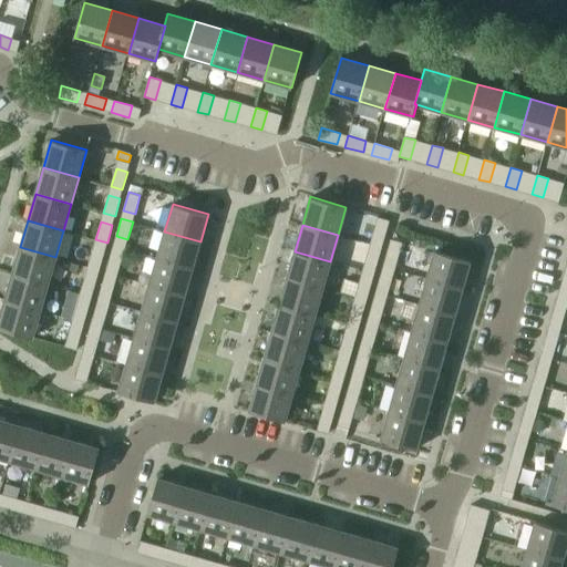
[(371,244),(382,247),(388,229),(375,226),(371,244)]
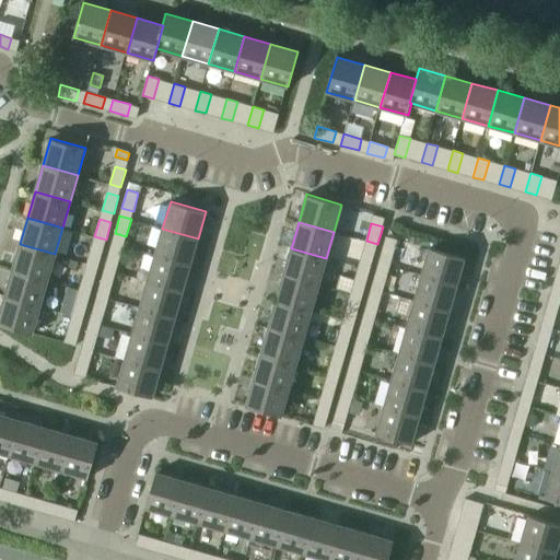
[(162,229),(155,255),(190,265),(198,238),(162,229)]
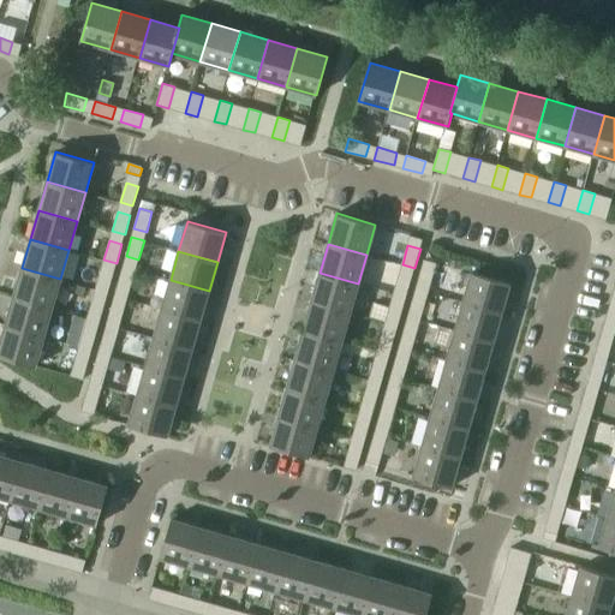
[(418,279),(431,282),(436,262),(424,260),(418,279)]
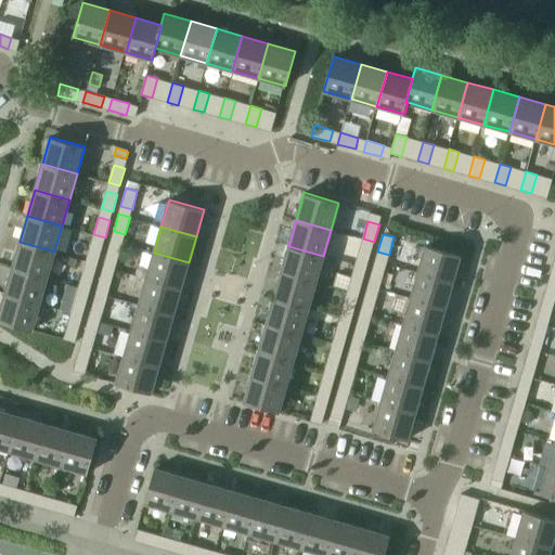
[(106,257),(117,260),(123,243),(111,240),(106,257)]
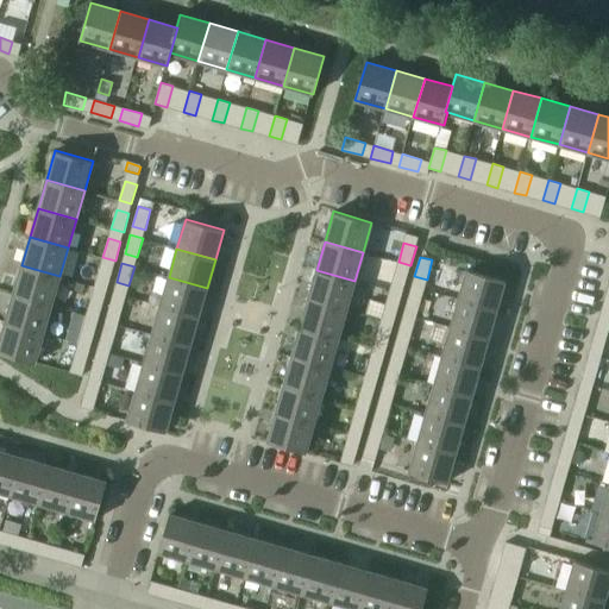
[(22,265),(13,294),(52,305),(60,276),(22,265)]
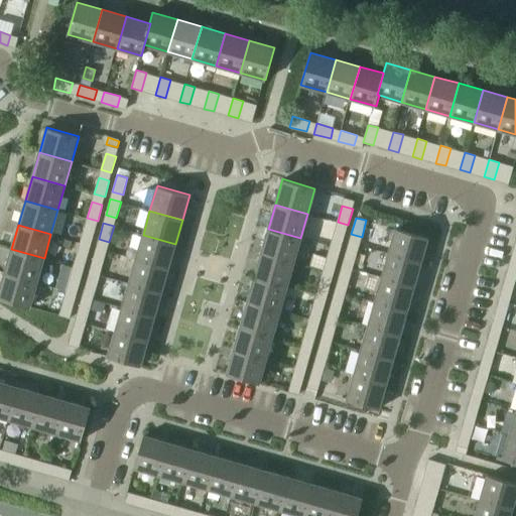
[(80,242),(91,245),(95,229),(85,226),(80,242)]
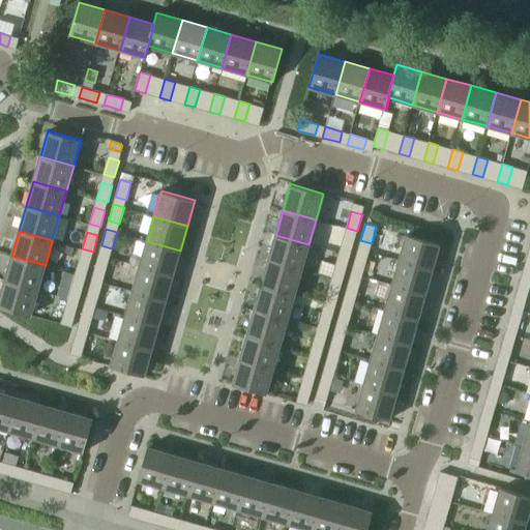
[(407,234),(400,261),(433,270),(440,244),(407,234)]
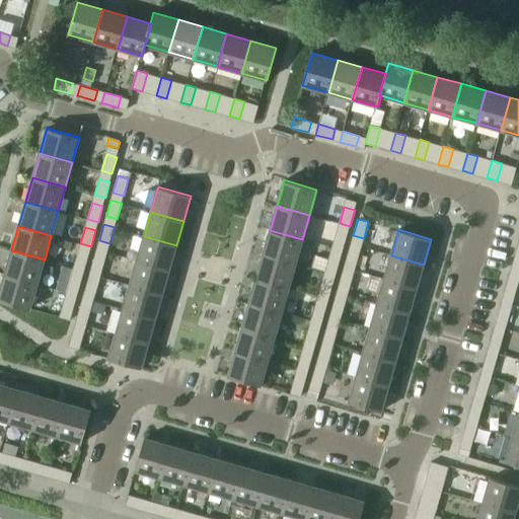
[(270,230),(263,253),(295,264),(302,239),(270,230)]
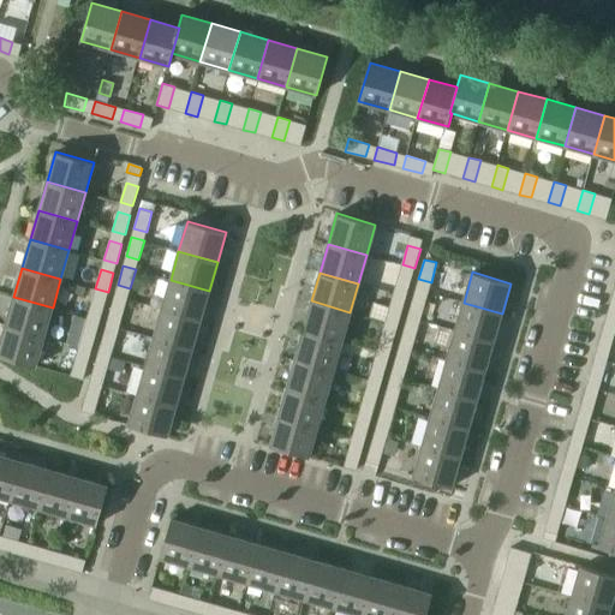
[(394,293),(406,297),(412,278),(399,274),(394,293)]
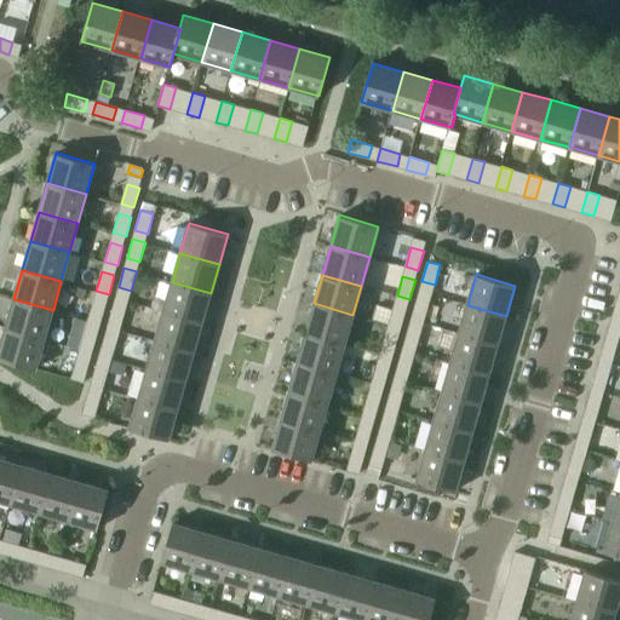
[(172,282),(164,311),(202,322),(211,293),(172,282)]
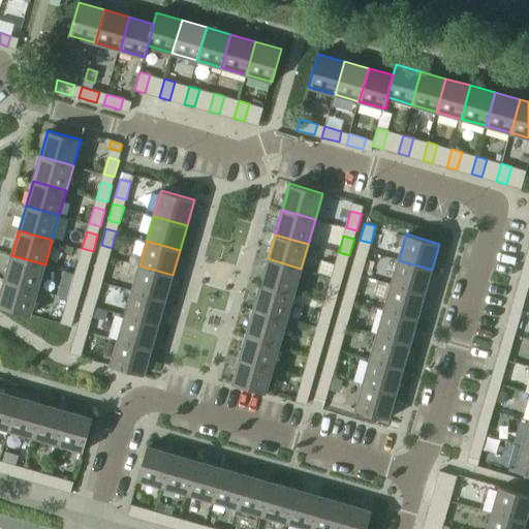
[(358,247),(352,265),(364,268),(368,250),(358,247)]
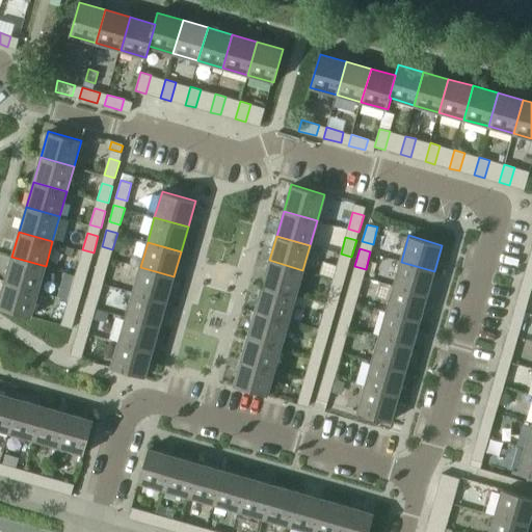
[(99,255),(95,271),(105,274),(110,258),(99,255)]
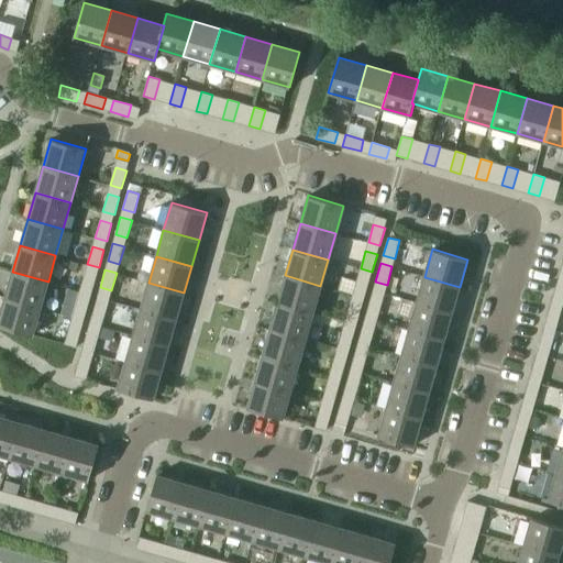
[(12,272),(6,297),(41,308),(48,282),(12,272)]
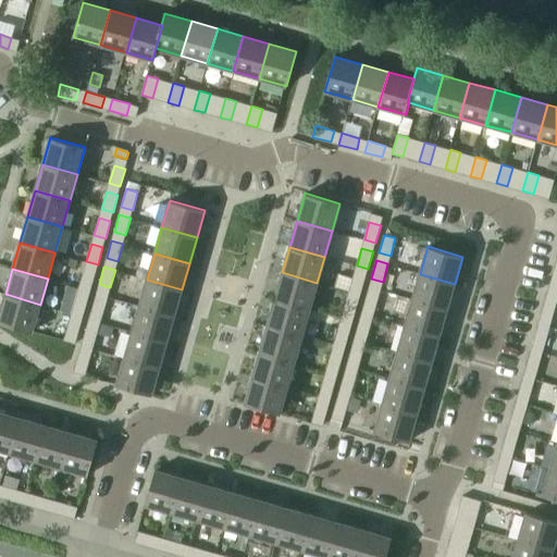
[(79,288),(90,292),(95,274),(84,271),(79,288)]
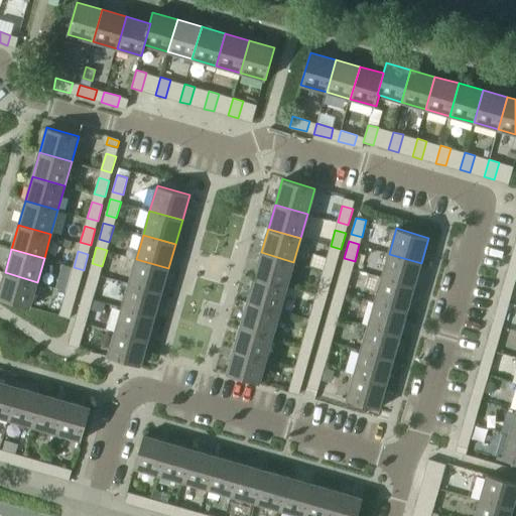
[(515,252),(512,251),(507,267),(515,269),(515,252)]
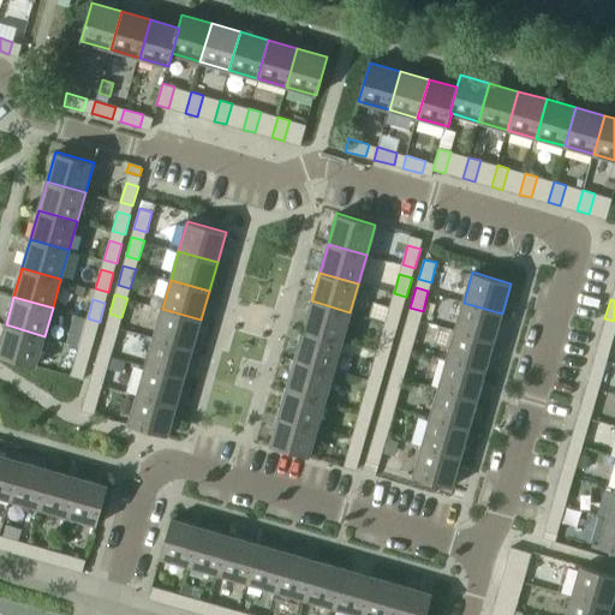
[(311,300),(304,329),(342,340),(350,312),(311,300)]
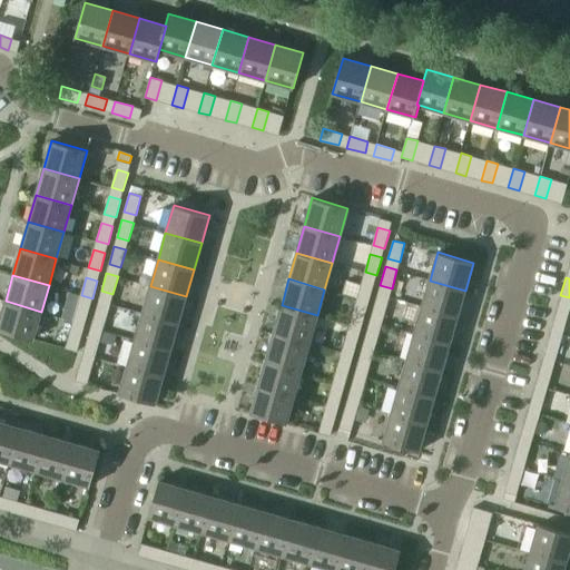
[(357,298),(369,302),(374,284),(362,281),(357,298)]
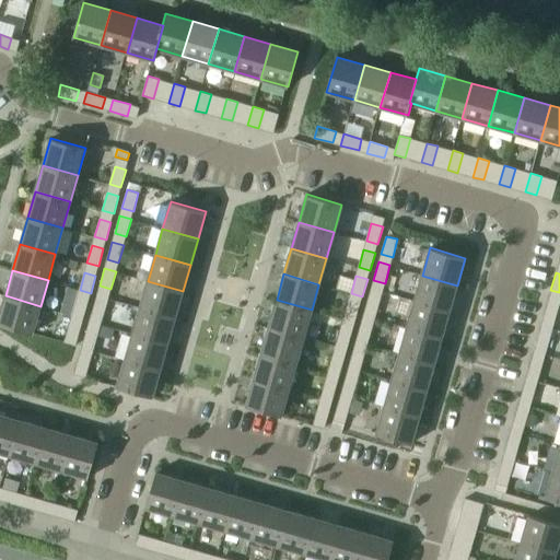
[(422,276),(415,301),(450,312),(457,286),(422,276)]
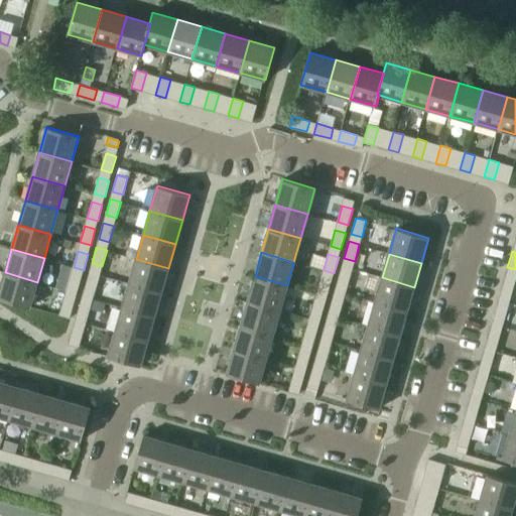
[(136,259),(129,283),(161,292),(168,268),(136,259)]
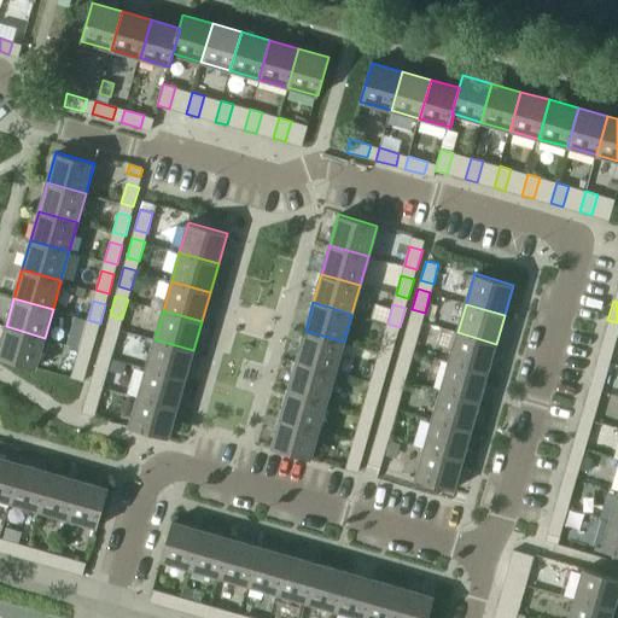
[(404,337),(417,340),(423,321),(409,318),(404,337)]
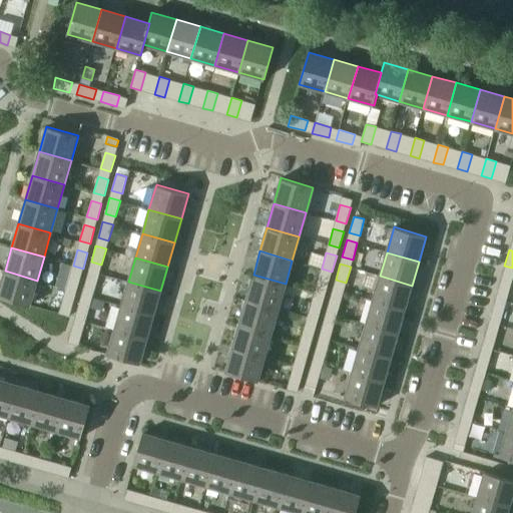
[(37,281),(5,271),(0,287),(0,297),(30,306),(37,281)]
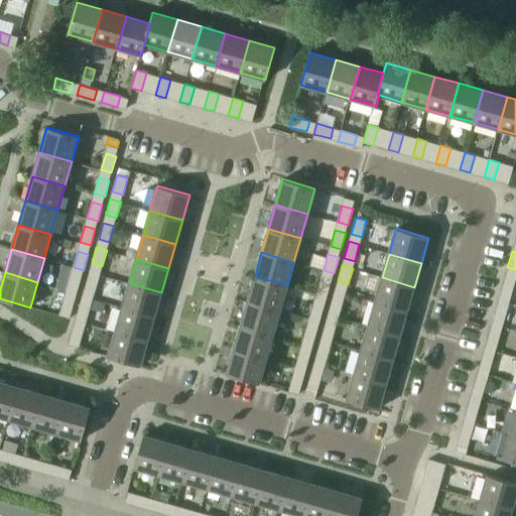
[(100,275),(89,272),(85,288),(95,291),(100,275)]
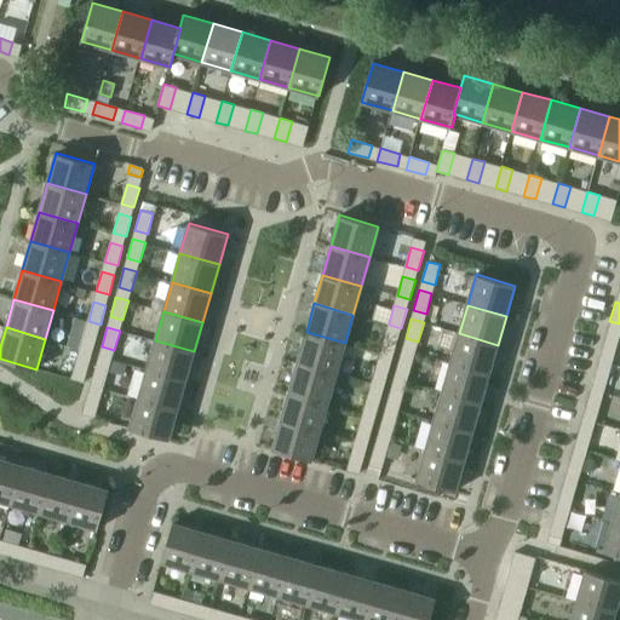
[(85,329),(80,350),(92,354),(98,333),(85,329)]
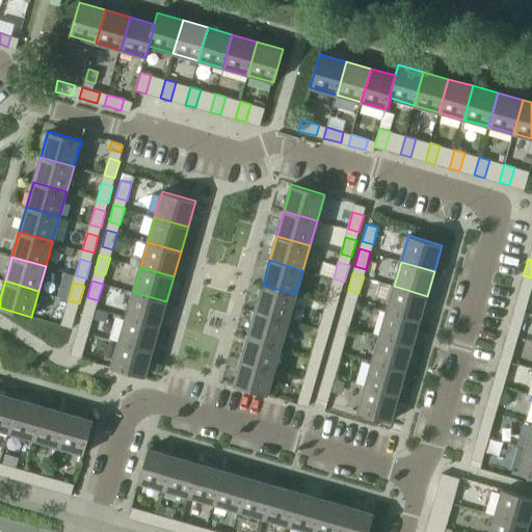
[(521,284),(516,300),(527,303),(531,287),(521,284)]
